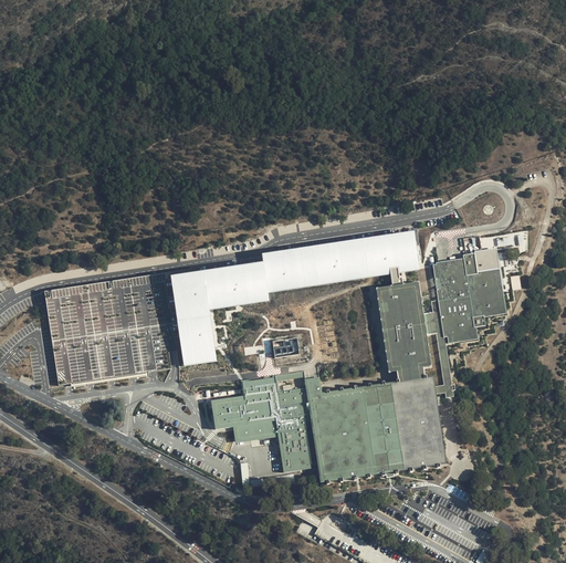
[(542,189),(533,188),(532,201),(540,202),(542,189)]
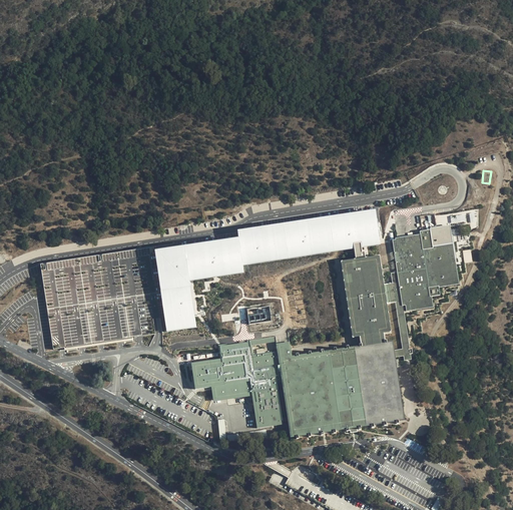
[(165,330),(196,325),(194,314),(191,290),(190,280),(243,271),(241,260),(354,243),(361,242),(379,239),(374,208),(249,227),(237,229),(238,237),(183,245),(171,247),(153,250),(158,279),(159,287),(159,293),(160,298),(161,300),(161,303),(163,313),(163,317),(165,330)]
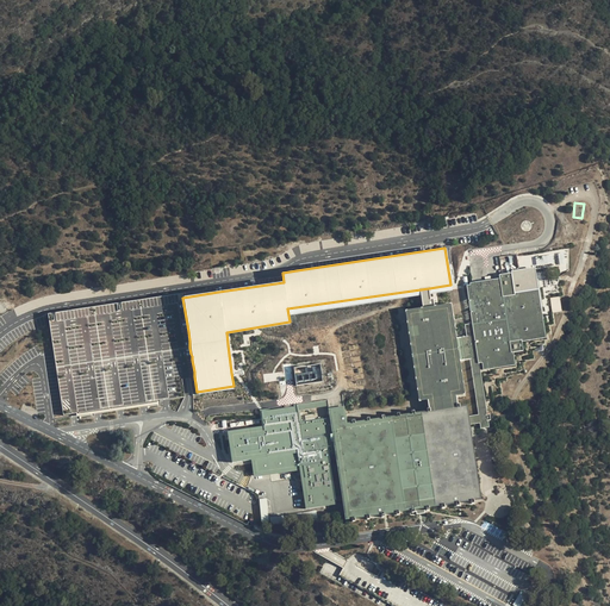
[(518,264),(534,263),(534,261),(542,260),(542,251),(517,254),(518,264)]
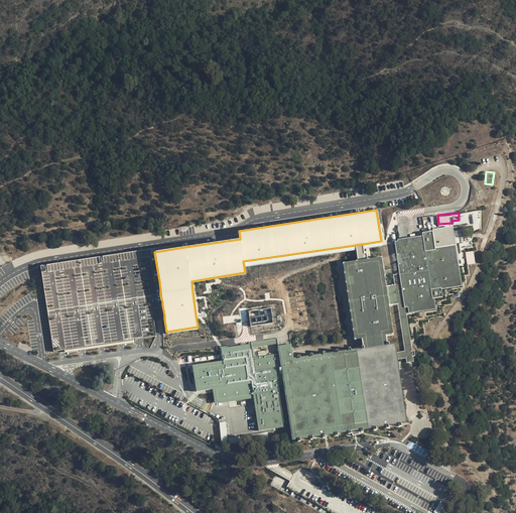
[(399,271),(404,304),(405,304),(408,303),(409,310),(435,306),(433,296),(441,294),(440,287),(461,284),(459,264),(452,224),(439,226),(431,227),(431,229),(421,231),(421,233),(397,237),(397,239),(394,239),(399,271)]
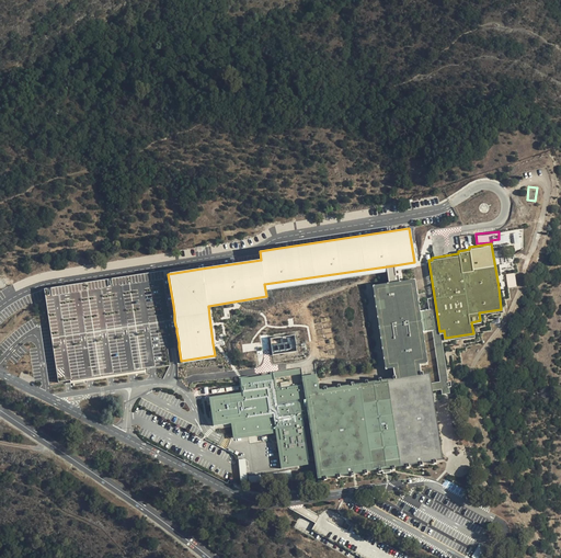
[(395,265),(387,266),(389,280),(399,279),(399,276),(398,272),(396,272),(395,265)]
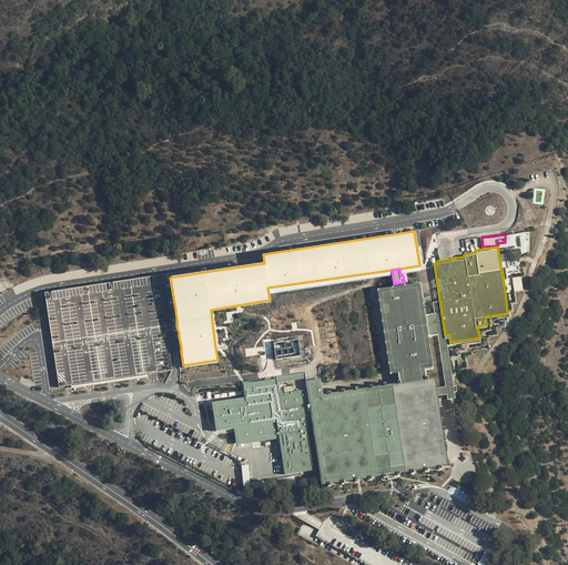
[(175,309),(170,278),(169,272),(43,292),(44,298),(49,324),(58,384),(69,382),(91,379),(112,375),(133,372),(154,369),(174,366),(183,365),(181,351),(181,346),(179,335),(179,332),(178,330),(176,324),(176,318),(175,309)]
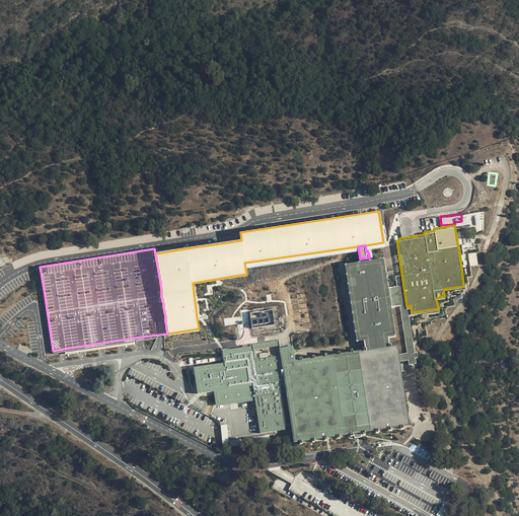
[(467,250),(470,264),(478,262),(475,249),(467,250)]
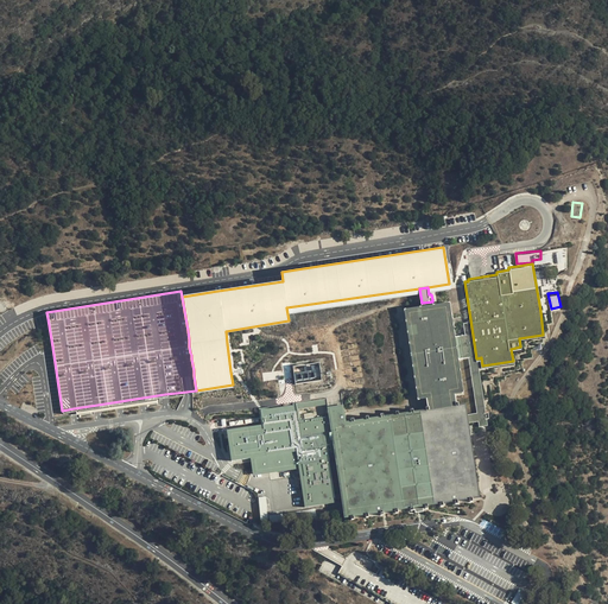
[(426,394),(428,406),(456,401),(455,390),(463,389),(457,357),(457,356),(454,334),(448,299),(432,302),(422,303),(405,305),(418,396),(426,394)]
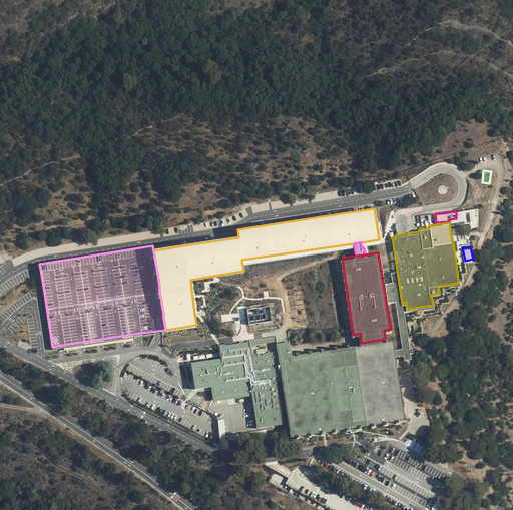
[(402,346),(394,348),(395,355),(404,353),(404,358),(407,358),(411,357),(410,351),(412,351),(412,346),(410,346),(403,303),(402,303),(397,270),(394,270),(391,271),(393,280),(383,282),(386,301),(396,300),(402,346)]
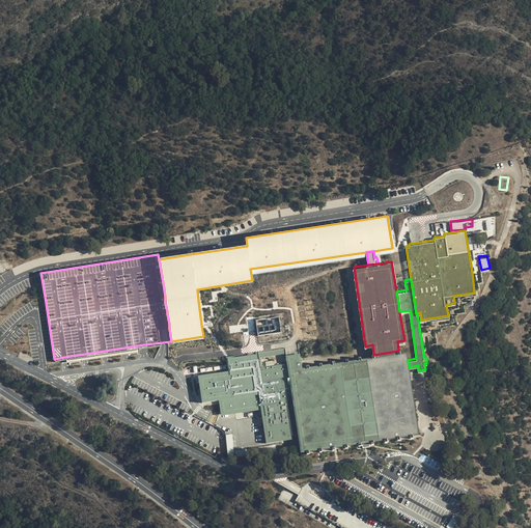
[(278,314),(256,317),(258,333),(281,330),(278,314)]
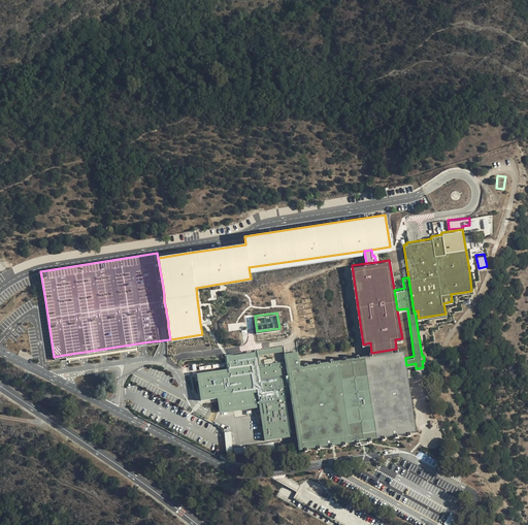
[(264,438),(296,433),(284,351),(283,345),(225,353),(225,356),(227,367),(196,371),(200,397),(217,395),(218,397),(219,409),(259,403),(264,438)]
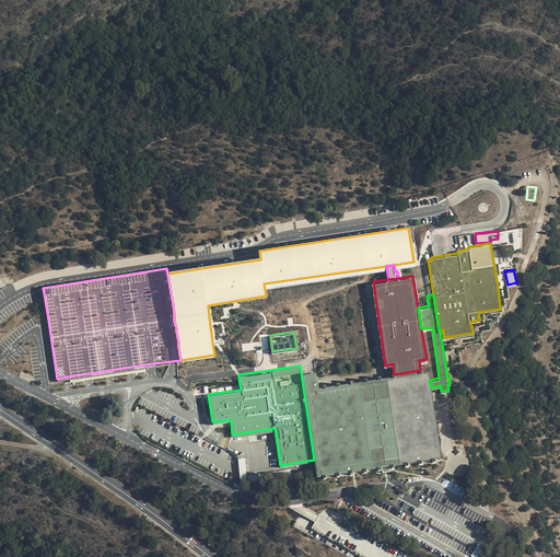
[(430,380),(429,369),(420,370),(394,374),(317,385),(315,370),(301,372),(314,460),(316,474),(385,464),(441,455),(431,387),(430,380)]
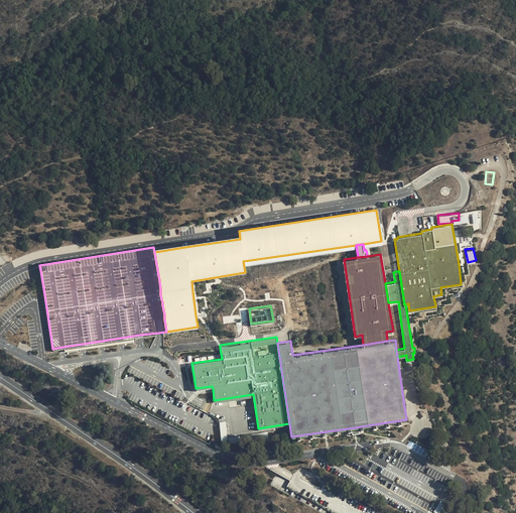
[(303,467),(296,468),(290,478),(277,471),(270,482),(329,512),(382,512),(321,481),(318,476),(303,467)]
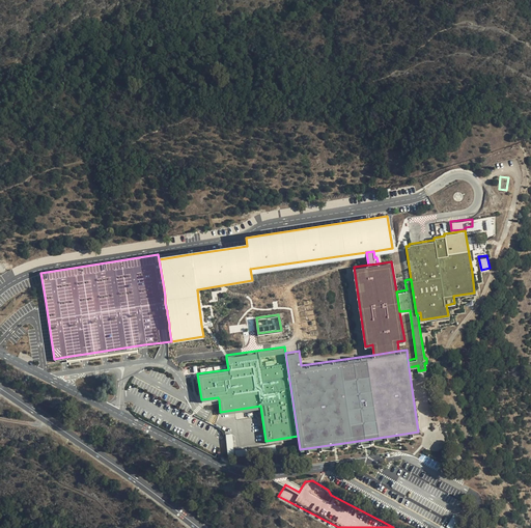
[(458,515),(453,511),(446,524),(452,526),(458,515)]
